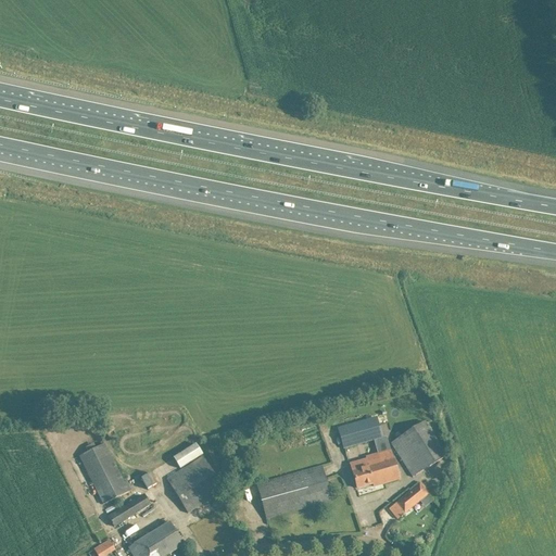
[(376,416),(337,427),(342,449),(382,437),(376,416)]
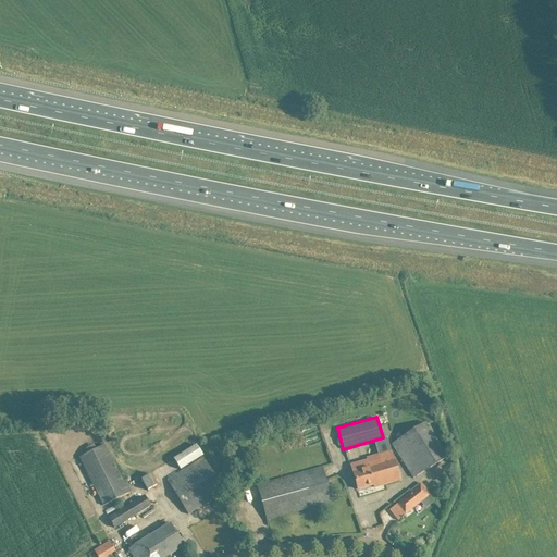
[(392,443),(413,477),(446,457),(424,422),(392,443)]
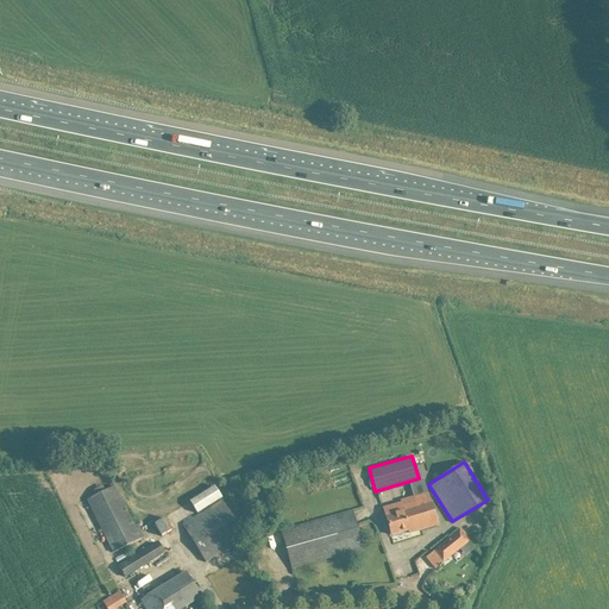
[(86,500),(112,552),(138,539),(111,487),(86,500)]
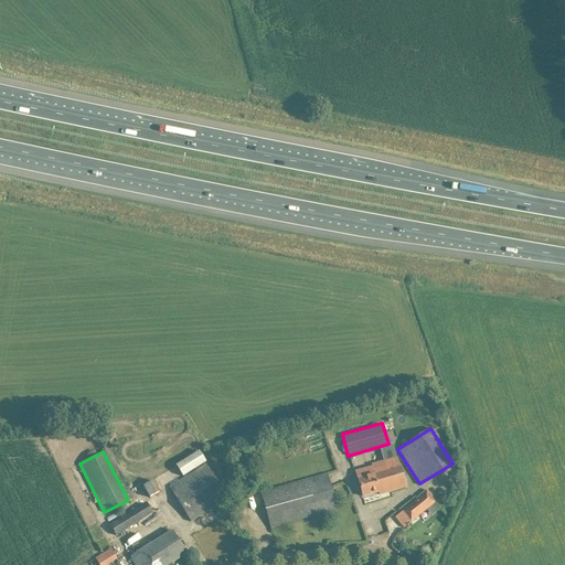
[(176,466),(183,478),(206,462),(199,451),(176,466)]
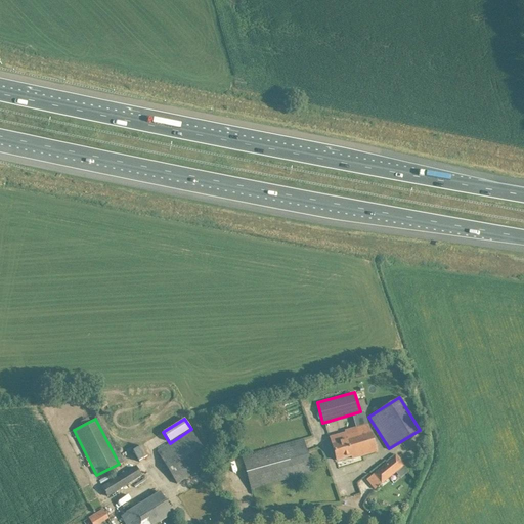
[(340,435),(331,438),(337,461),(351,456),(352,459),(362,455),(374,452),(366,425),(354,428),(344,431),(345,434),(347,440),(342,442),(340,435)]
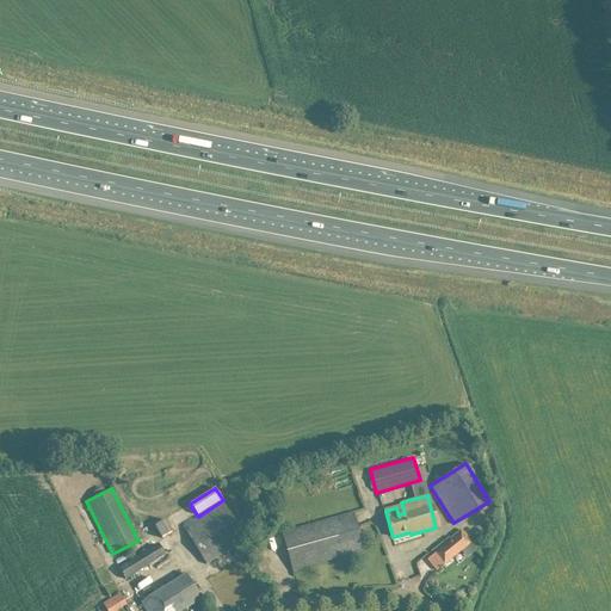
[(183,526),(201,555),(207,565),(247,539),(223,501),(183,526)]
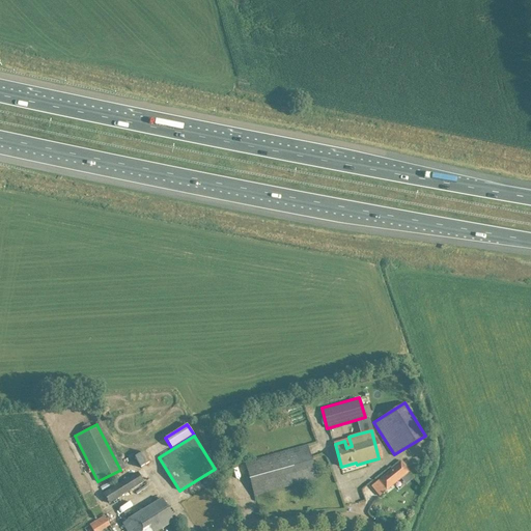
[(245,463),(251,486),(254,496),(316,478),(307,445),(245,463)]
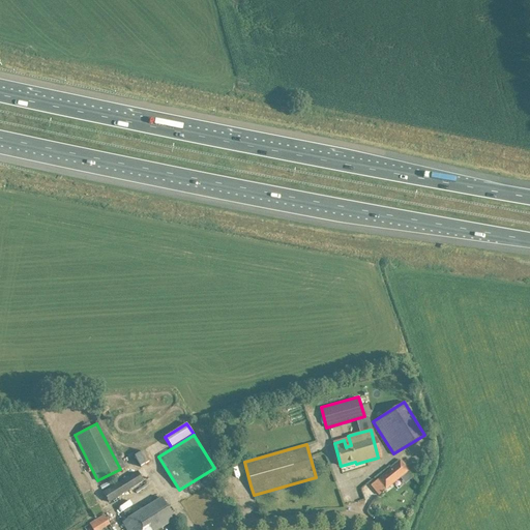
[(401,461),(373,483),(381,494),(409,470),(401,461)]
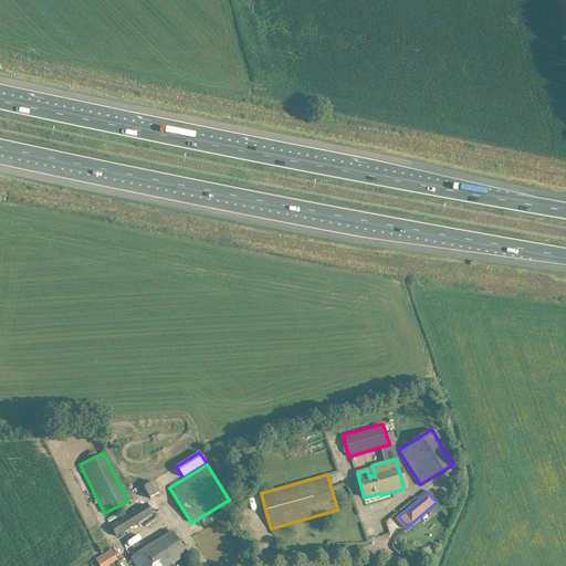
[(108,527),(115,537),(150,514),(144,504),(108,527)]
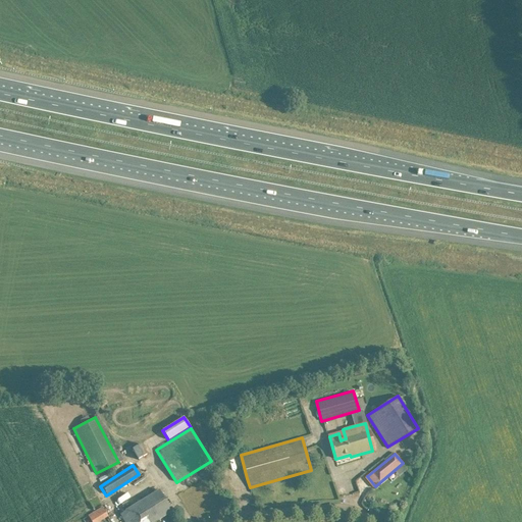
[(120,514),(125,521),(156,521),(172,512),(159,489),(120,514)]
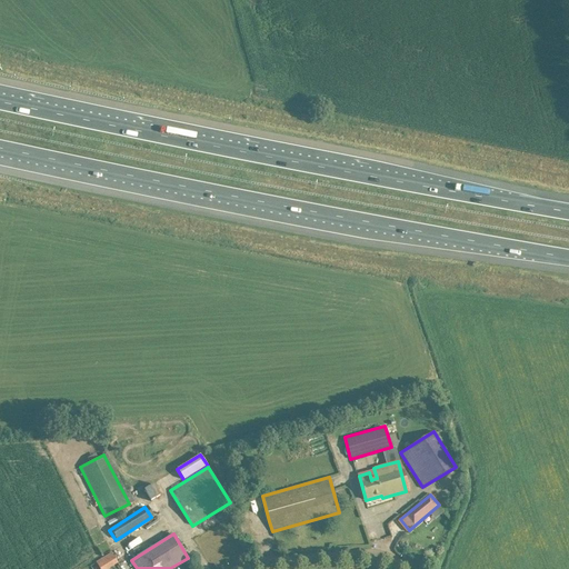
[(99,568),(105,568),(116,562),(110,553),(96,562),(99,568)]
